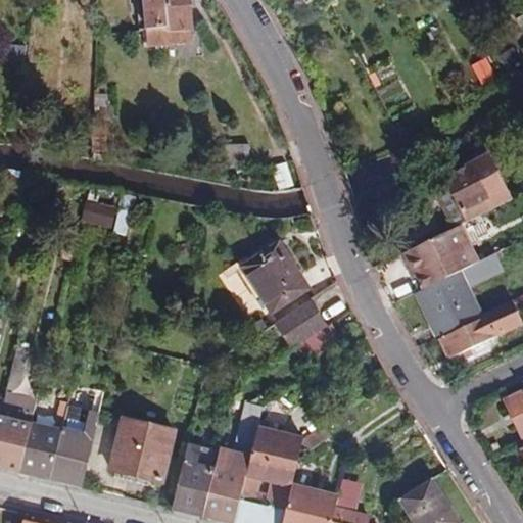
[(144,0),(146,31),(148,46),(193,43),(190,0),(195,0),(194,0),(144,0)]
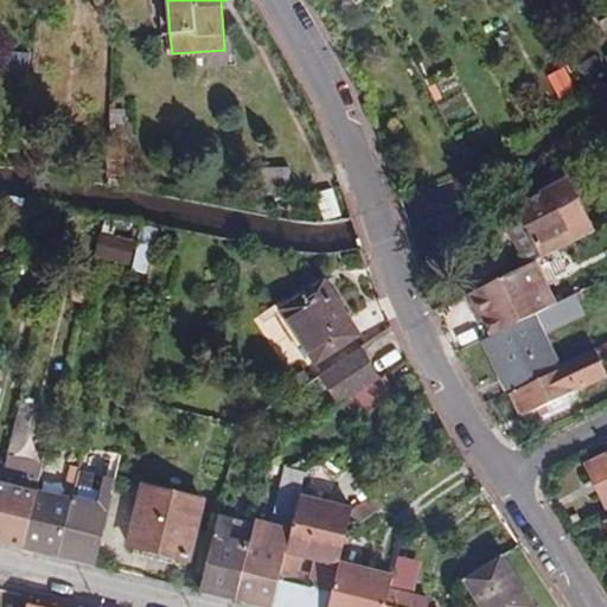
[(259,168),(259,196),(289,195),(289,168),(259,168)]
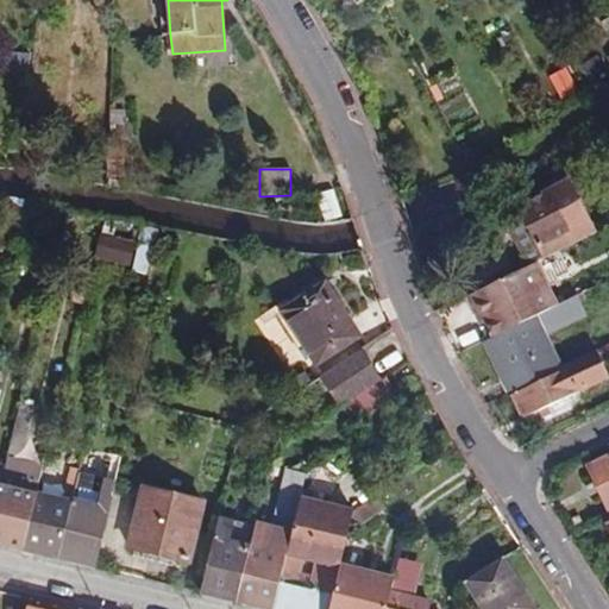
[(539,251),(571,233),(558,209),(578,199),(570,182),(550,194),(548,192),(516,209),(539,251)]
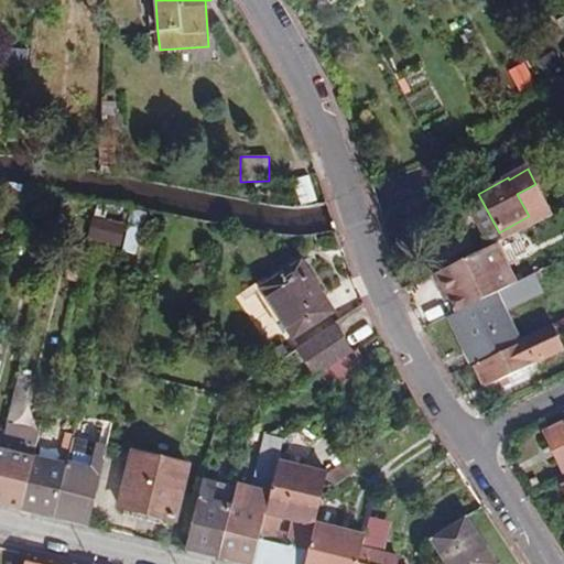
[(492,236),(499,232),(478,194),(472,197),(492,236)]
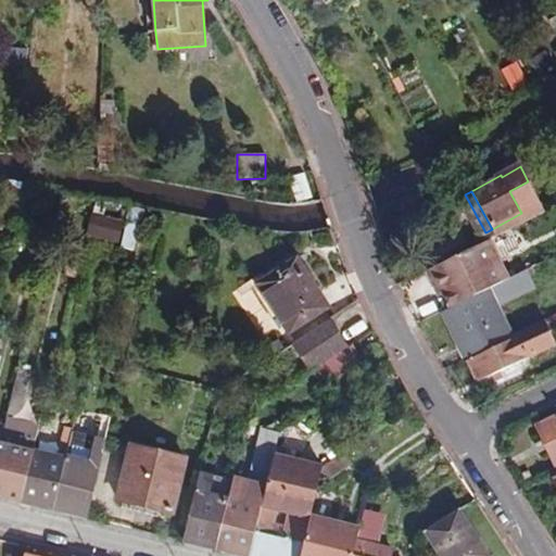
[(521,213),(492,229),(495,237),(544,214),(538,204),(521,213)]
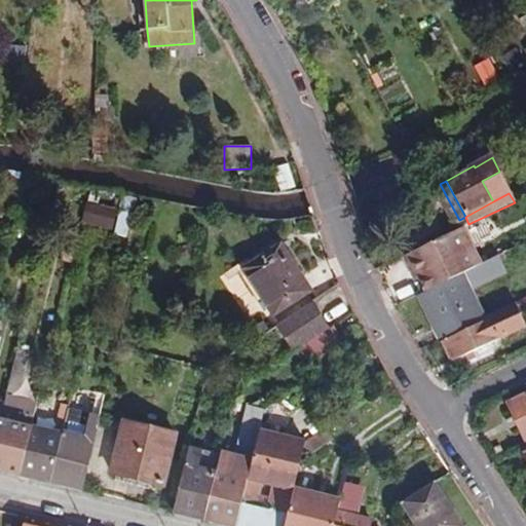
[(122,195),(114,234),(125,237),(134,198),(122,195)]
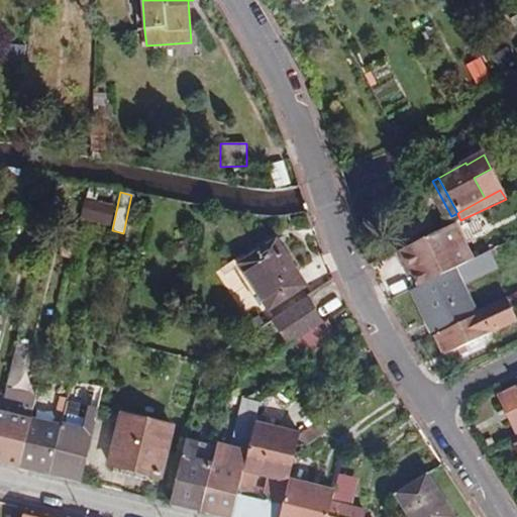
[(101,204),(94,235),(105,237),(112,207),(101,204)]
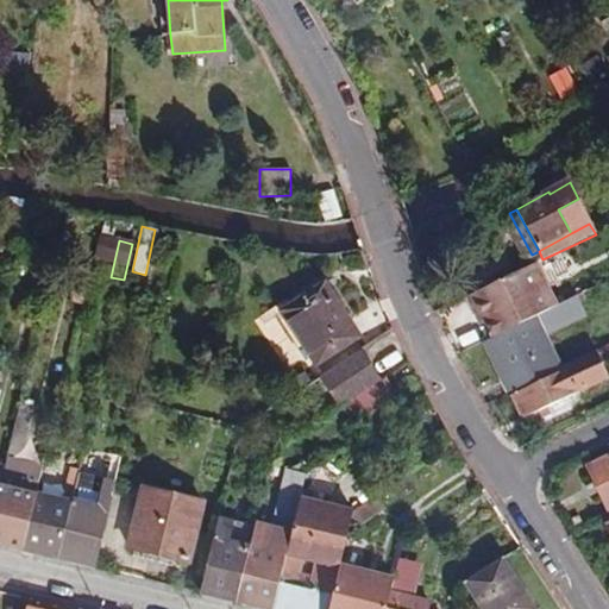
[(490,338),(528,320),(529,324),(488,344),(504,376),(553,352),(548,343),(554,340),(551,332),(585,315),(576,297),(557,306),(535,263),(469,295),(490,338)]
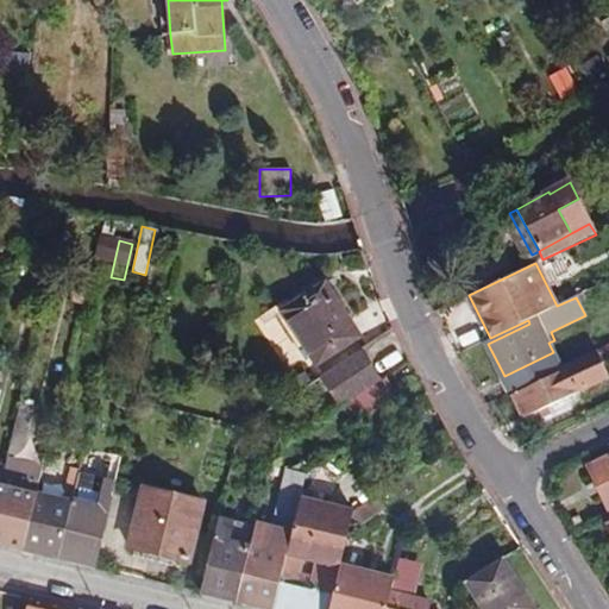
[(281,313),(315,366),(360,337),(325,284),(281,313)]
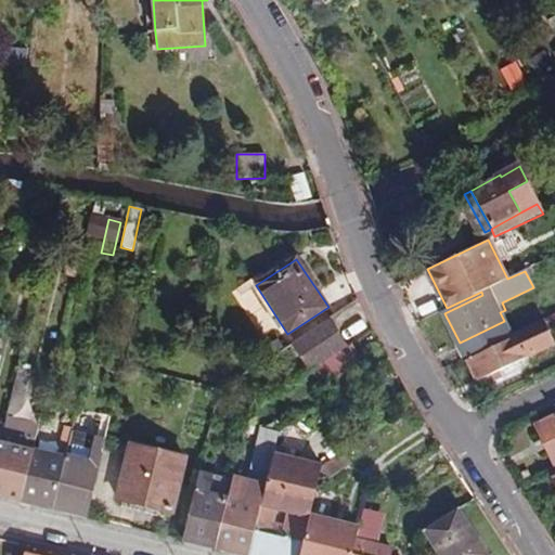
[(293,341),(311,370),(346,347),(327,319),(293,341)]
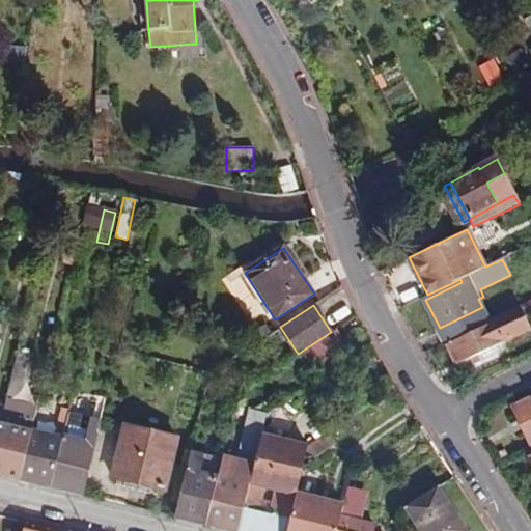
[(447,341),(484,324),(486,327),(445,346),(454,366),(467,360),(474,356),(530,329),(520,306),(496,317),(492,308),(443,332),(447,341)]
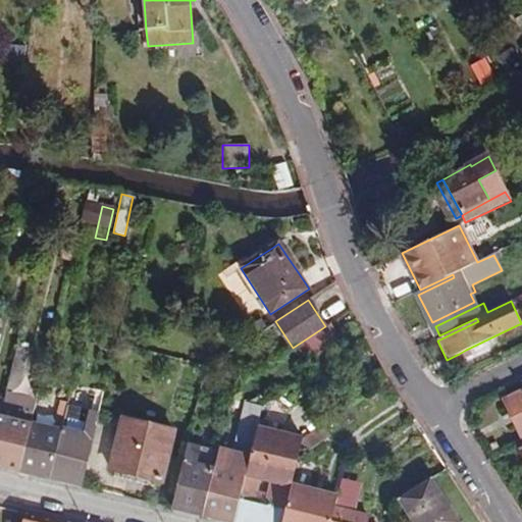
[(293,348),(290,350),(301,366),(341,340),(329,323),(325,326),(293,348)]
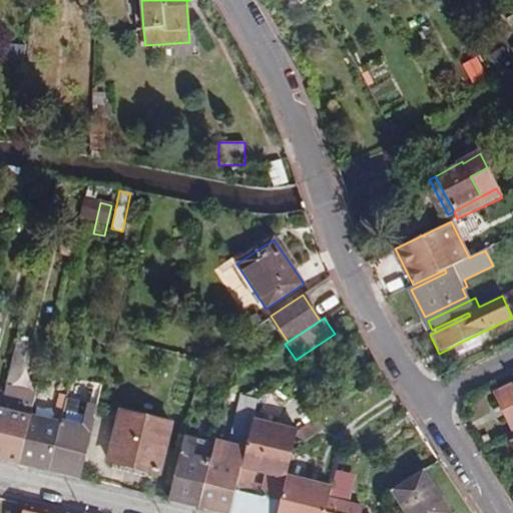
[(17,339),(7,383),(19,386),(30,342),(17,339)]
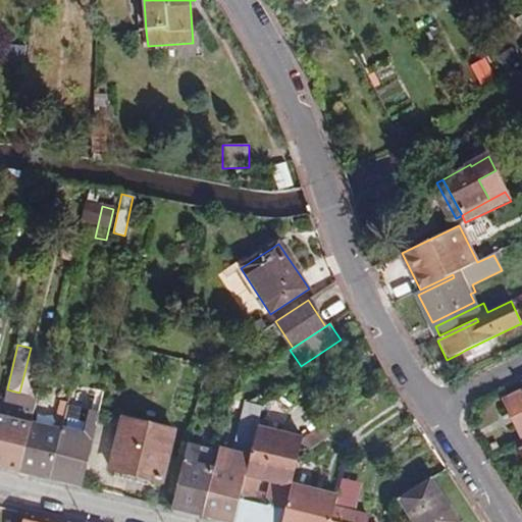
[(459,354),(462,360),(469,356),(466,350),(459,354)]
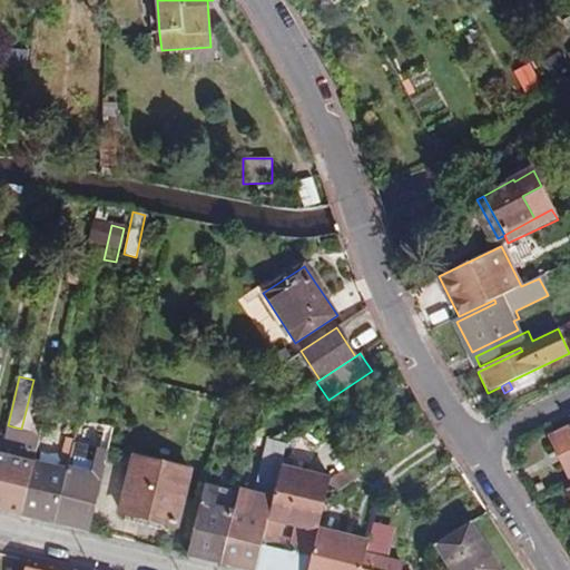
[(569,425),(549,436),(569,479),(569,425)]
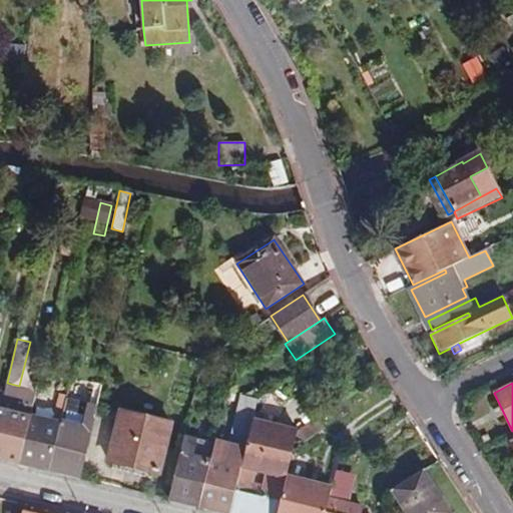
[(0,457),(79,477),(96,407),(66,400),(61,418),(60,423),(1,408),(4,395),(0,393),(0,457)]
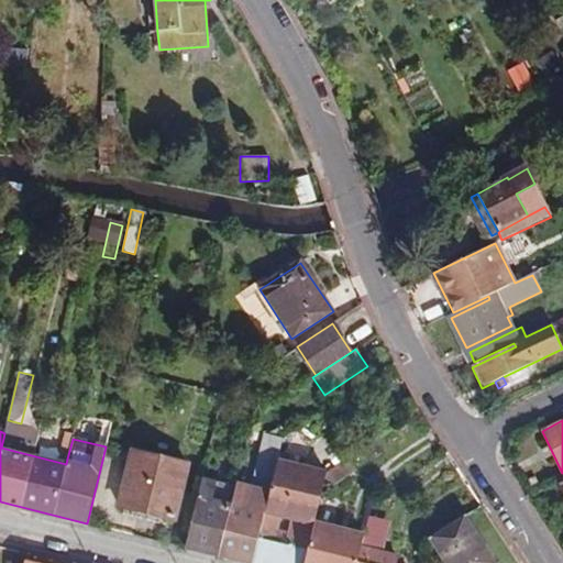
[(73,439),(74,434),(65,433),(58,456),(67,459),(73,439)]
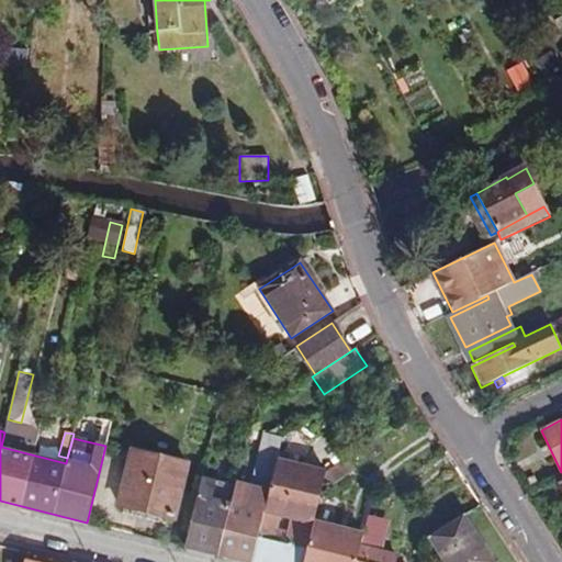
[(371,503),(362,537),(313,525),(325,473),(277,461),(282,439),(263,435),(259,452),(250,489),(235,484),(231,505),(210,499),(214,481),(202,478),(184,547),(246,561),(395,561),(397,557),(380,552),(391,507),(371,503)]
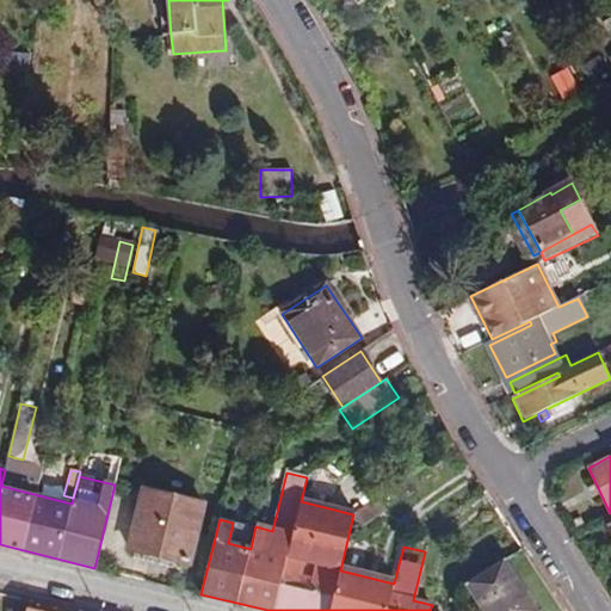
[(255,526),(272,531),(282,492),(265,488),(255,526)]
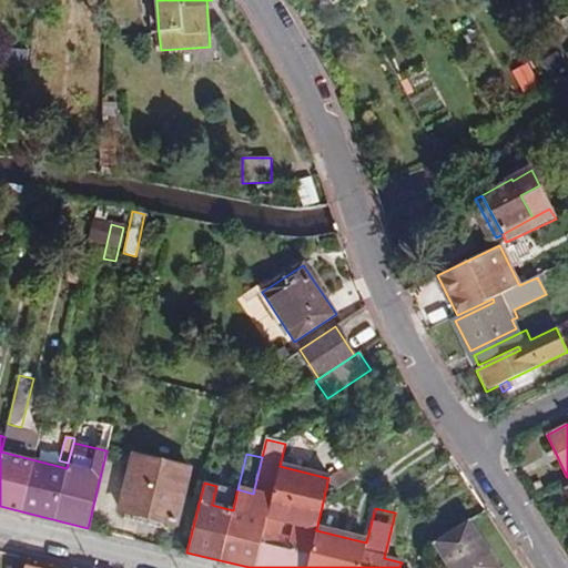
[(121,513),(176,526),(191,469),(135,455),(121,513)]
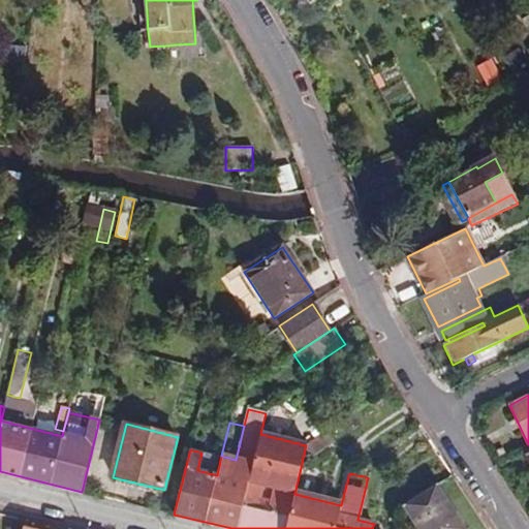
[(334,441),(327,431),(306,445),(313,456),(334,441)]
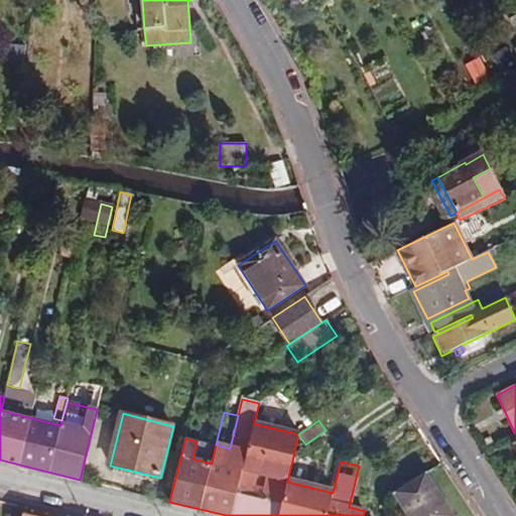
[(461,492),(440,463),(429,470),(442,491),(448,500),(461,492)]
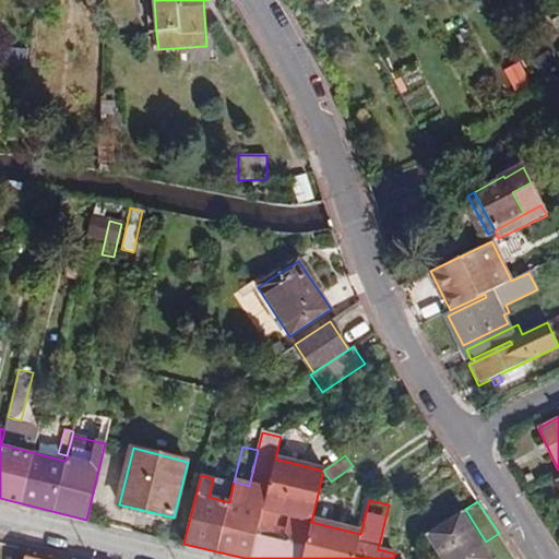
[(479,532),(465,509),(428,533),(444,558),(492,558),(494,558),(477,534),(479,532)]
